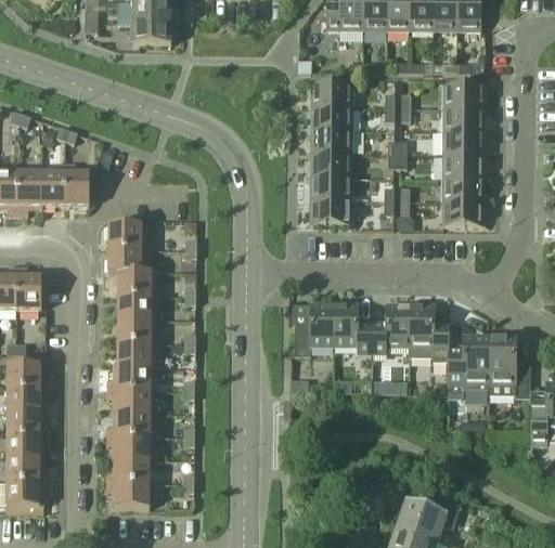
[(362,29),(362,0),(338,0),(338,3),(325,3),(325,29),(362,29)]
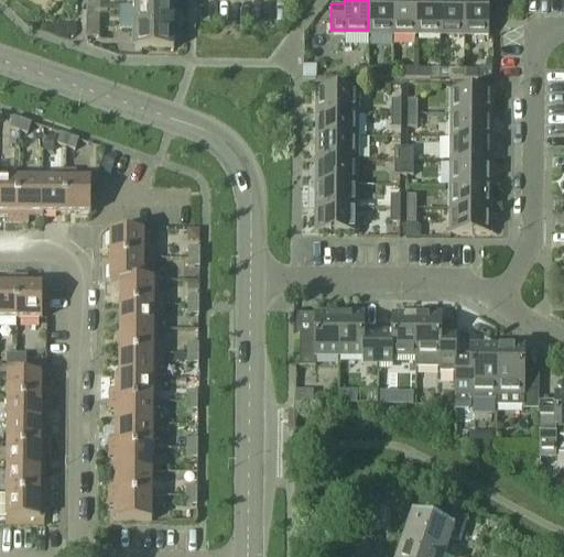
[(392,31),(391,0),(368,0),(368,30),(392,31)]
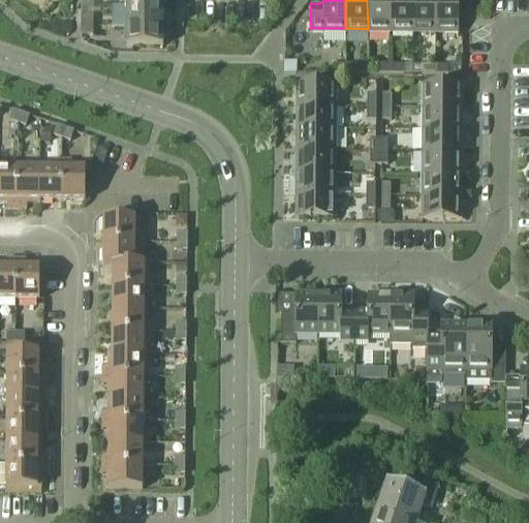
[(389,29),(389,0),(367,0),(368,29),(389,29)]
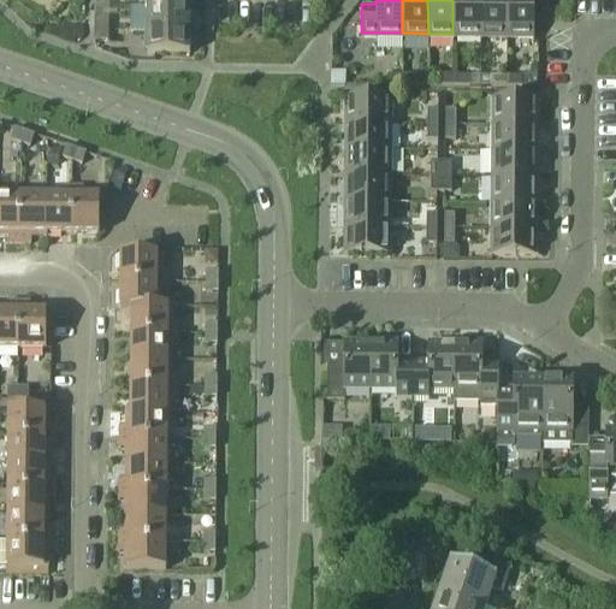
[(481,34),(480,0),(452,0),(452,34),(481,34)]
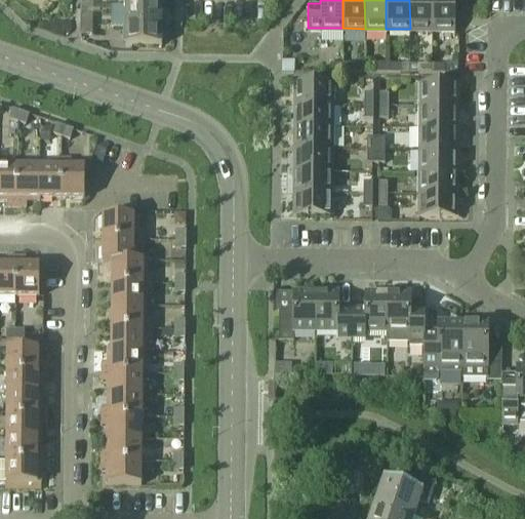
[(432,29),(432,0),(409,0),(410,29),(432,29)]
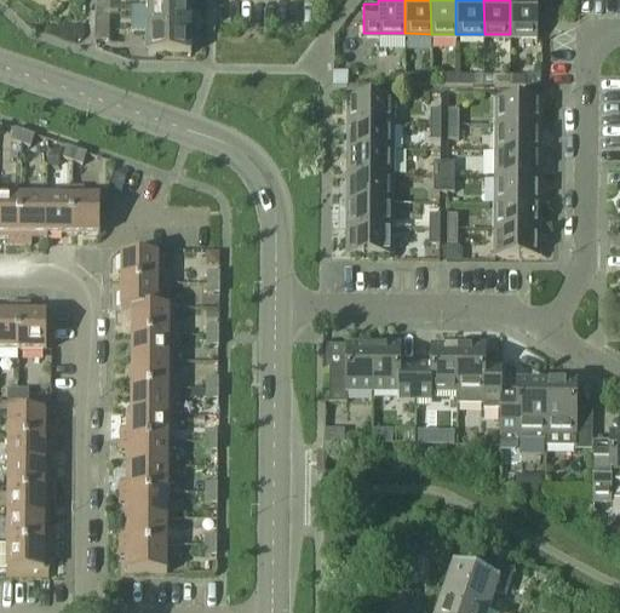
[(537,35),(537,0),(510,0),(510,34),(537,35)]
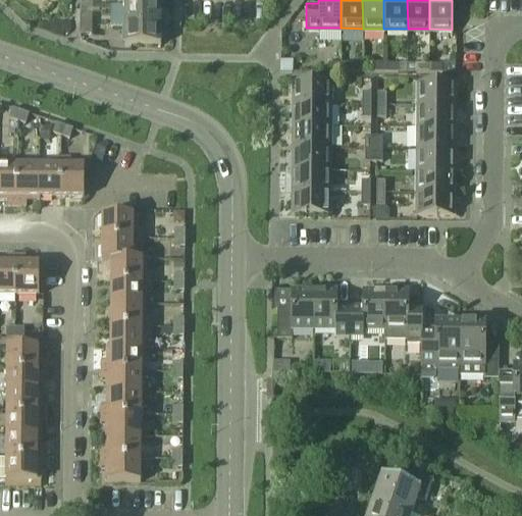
[(159,21),(160,2),(124,1),(124,20),(159,21)]
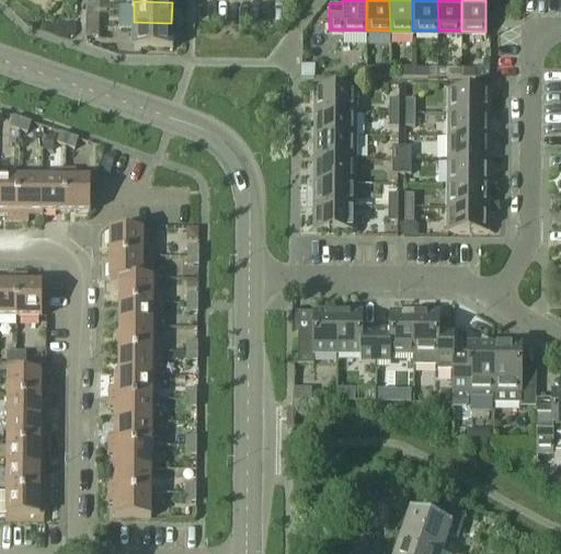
[(99,22),(99,12),(86,12),(86,22),(99,22)]
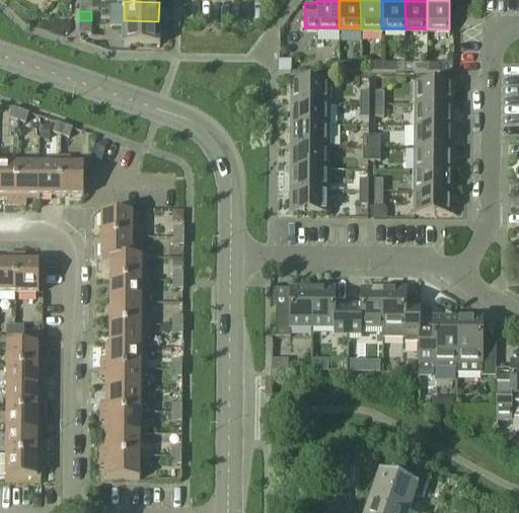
[(91,29),(91,20),(79,20),(79,29),(91,29)]
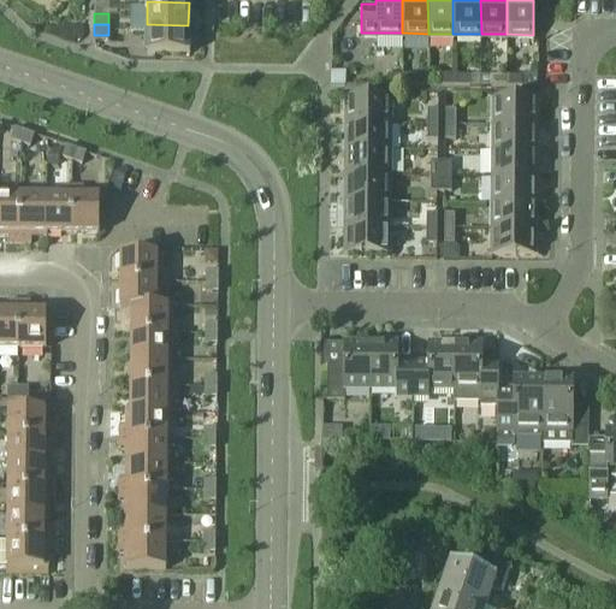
[(188,48),(188,25),(147,24),(146,48),(188,48)]
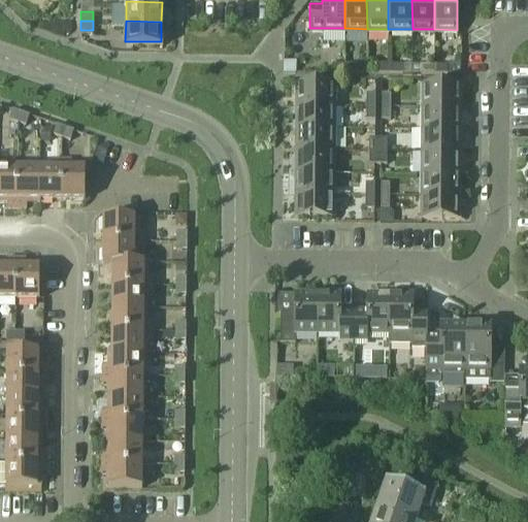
[(283,56),(283,69),(294,69),(295,63),(289,57),(283,56)]
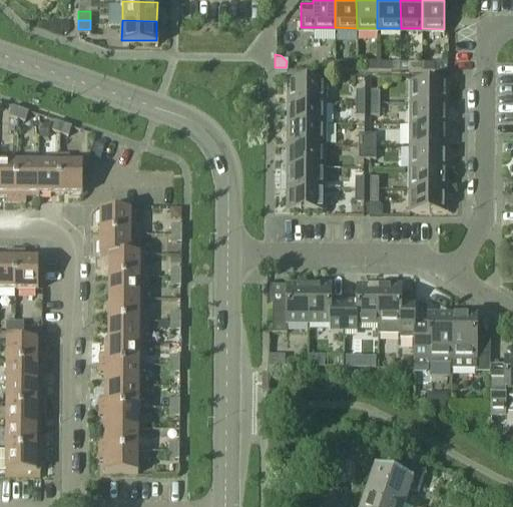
[(335,67),(335,59),(322,59),(322,67),(335,67)]
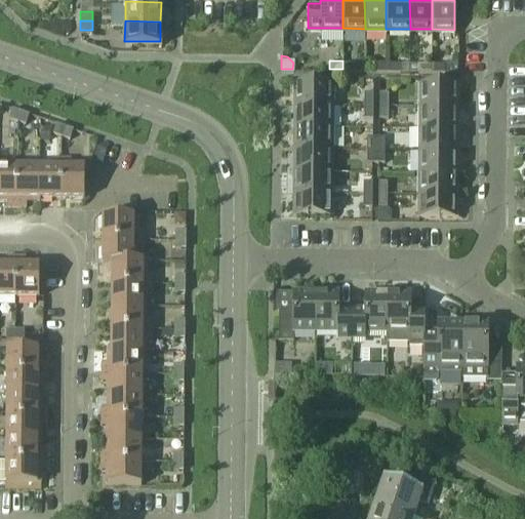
[(355,70),(355,61),(342,61),(342,69),(355,70)]
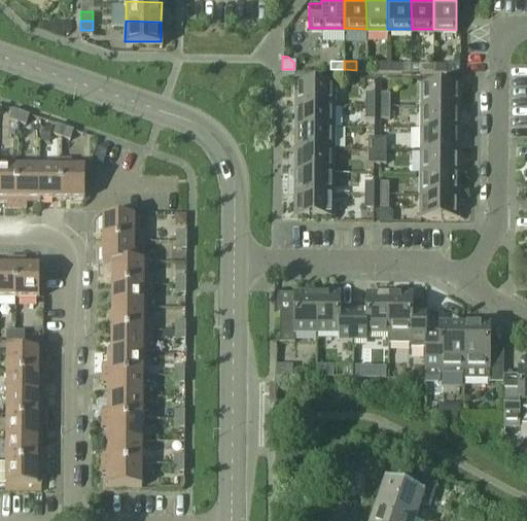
[(387,70),(387,62),(374,61),(374,70),(387,70)]
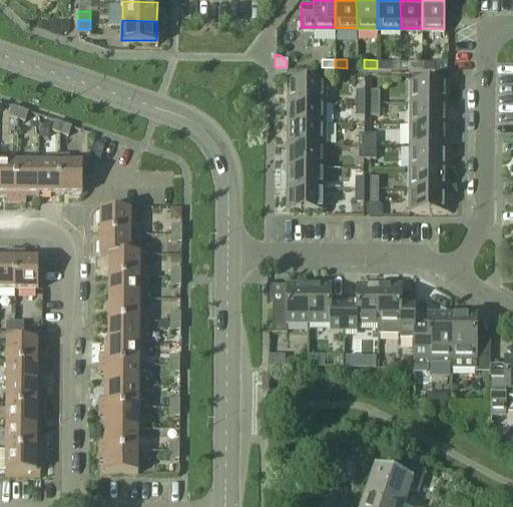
[(391,68),(391,60),(377,60),(377,68),(391,68)]
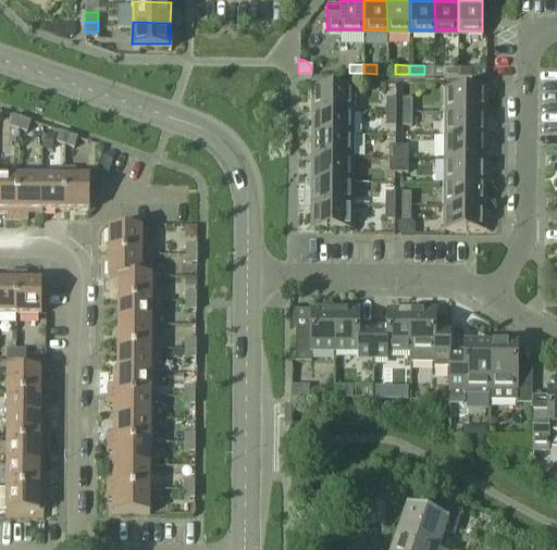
[(458,74),(458,65),(444,65),(444,74),(458,74)]
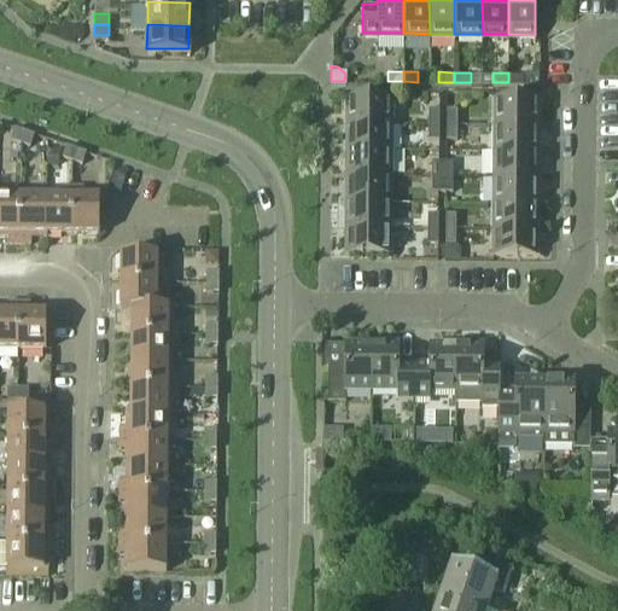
[(522,82),(522,73),(508,73),(508,82),(522,82)]
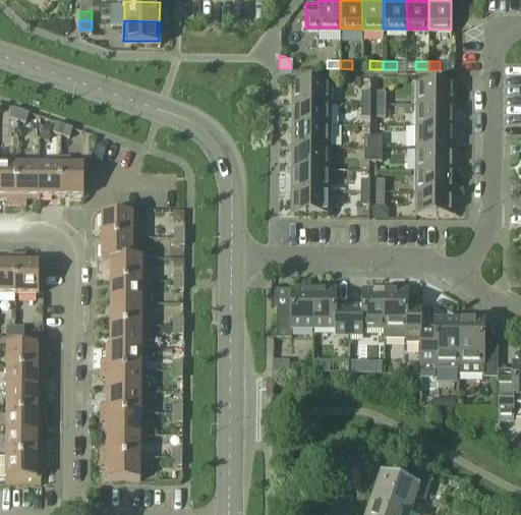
[(329,101),(330,78),(292,78),(292,101),(329,101)]
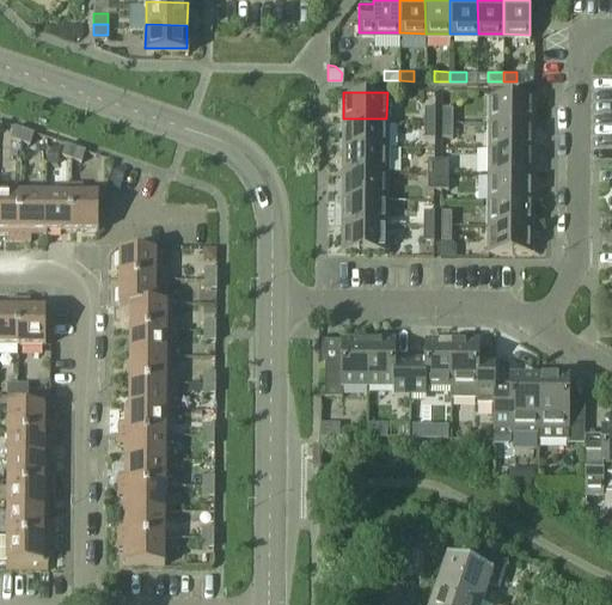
[(531,120),(532,93),(490,93),(489,120),(531,120)]
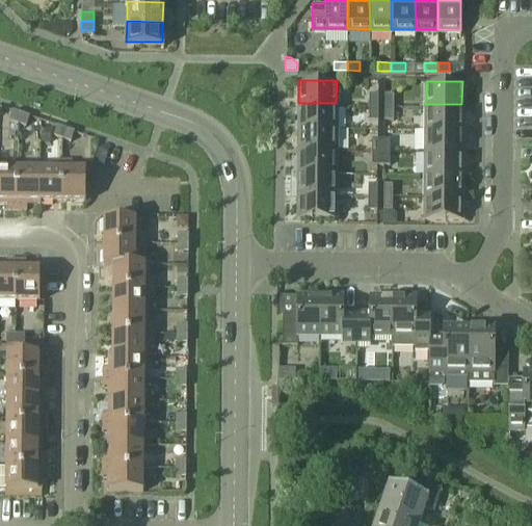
[(376,104),(376,91),(367,90),(367,103),(376,104)]
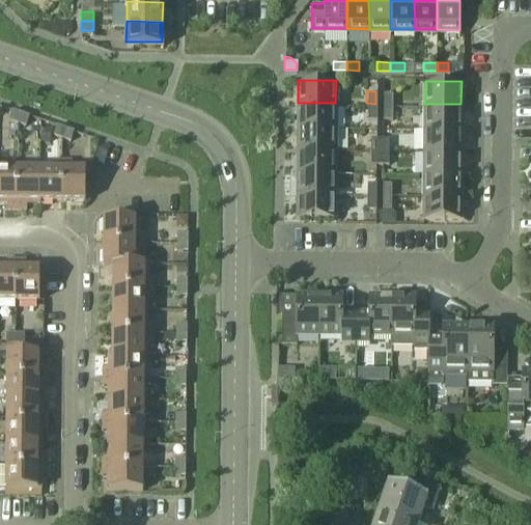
[(390,104),(390,91),(382,90),(382,104),(390,104)]
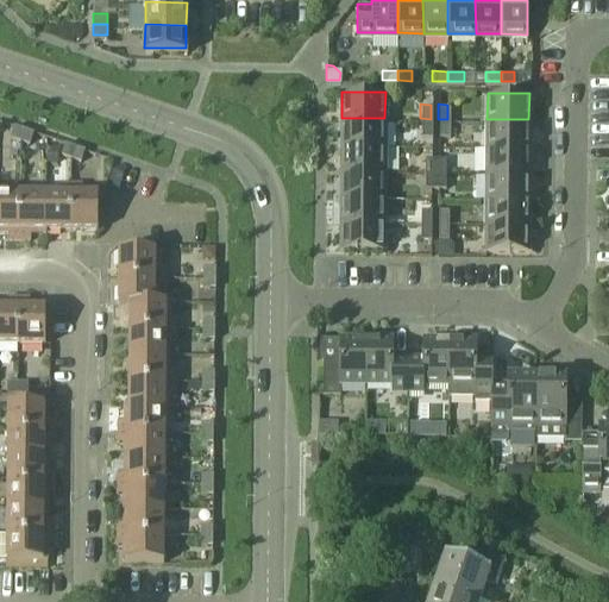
[(384,144),(384,118),(341,118),(341,144),(384,144)]
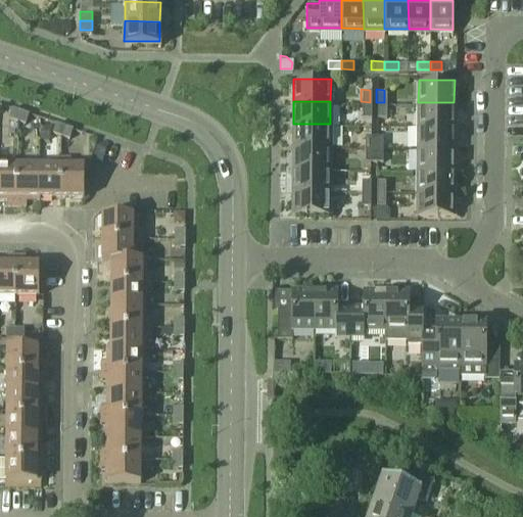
[(370,114),(370,102),(361,101),(361,114),(370,114)]
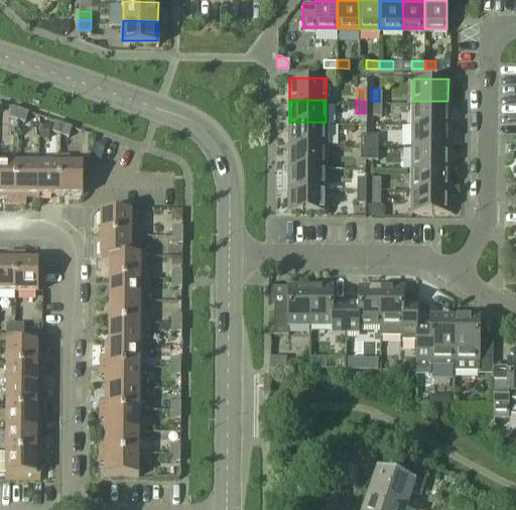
[(379,113),(379,101),(371,101),(371,113),(379,113)]
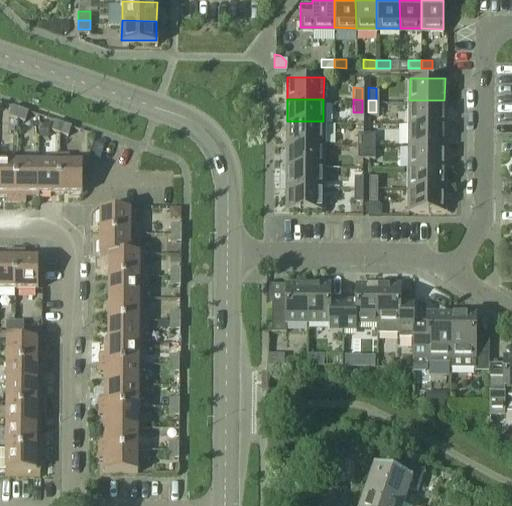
[(444,122),(444,100),(409,100),(409,122),(444,122)]
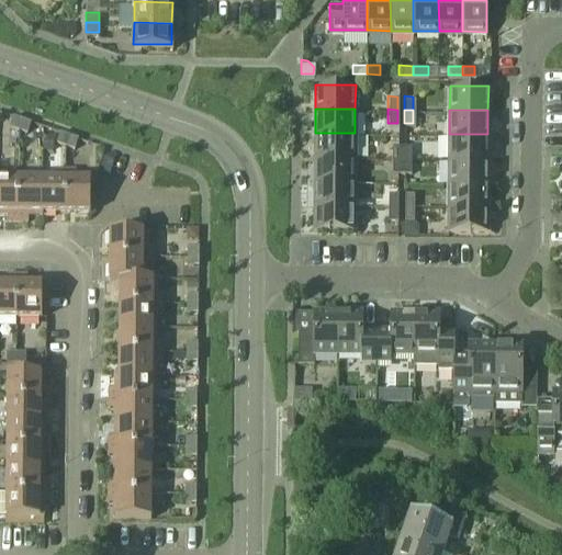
[(19,126),(22,116),(13,113),(10,123),(19,126)]
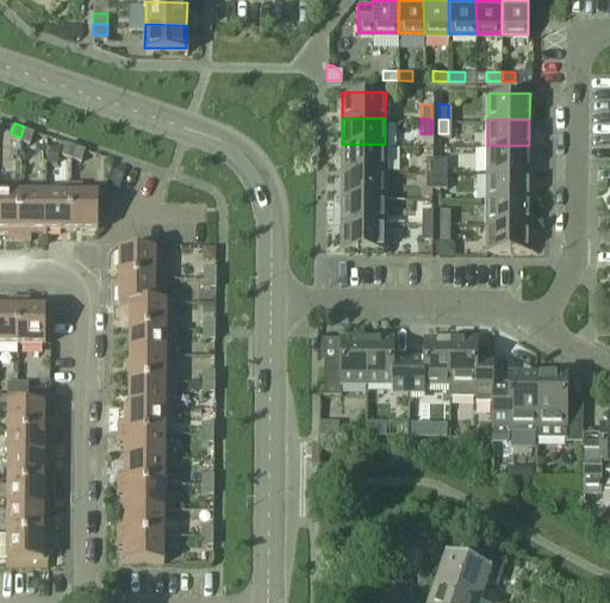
[(30,141),(33,130),(33,129),(24,126),(20,137),(30,141)]
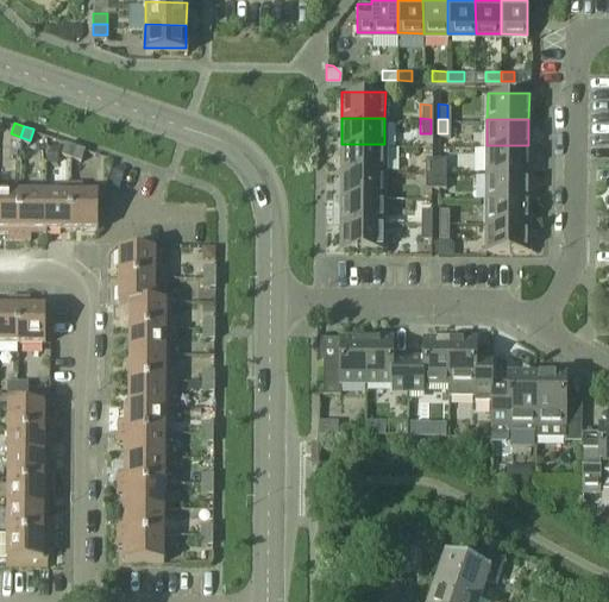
[(71,155),(75,143),(66,140),(62,151),(71,155)]
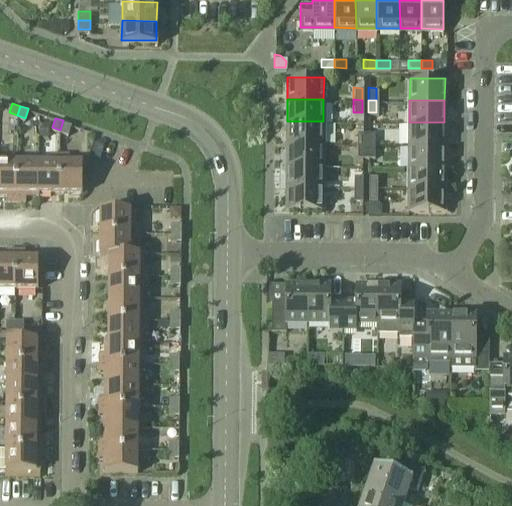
[(68,132),(71,124),(71,123),(63,120),(60,130),(68,132)]
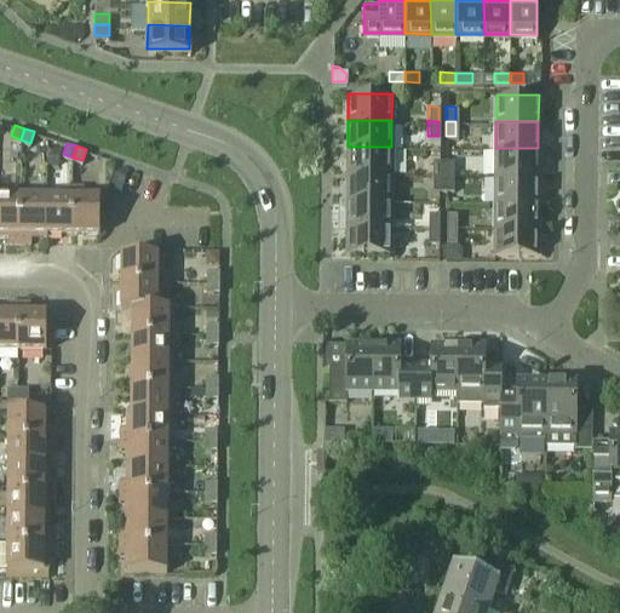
[(46,147),(46,162),(58,162),(58,147),(46,147)]
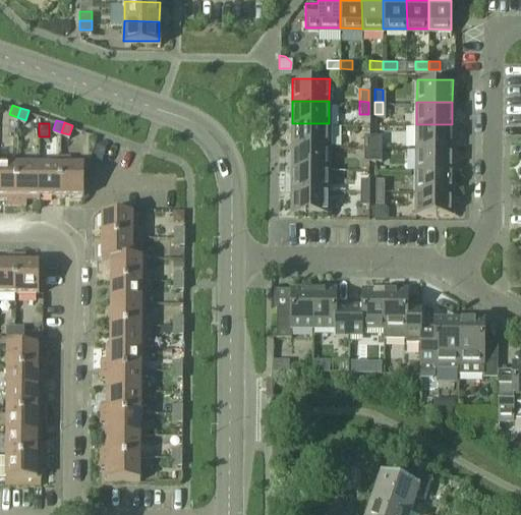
[(329,146),(329,123),(292,123),(292,145),(329,146)]
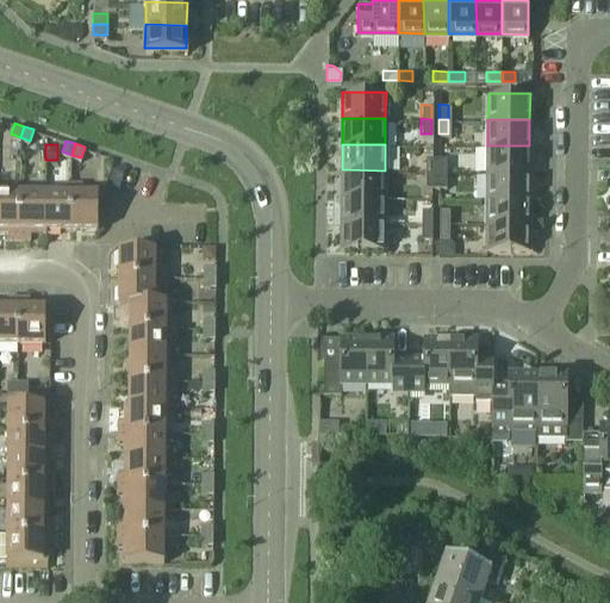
[(529,172),(529,145),(487,145),(487,172),(529,172)]
